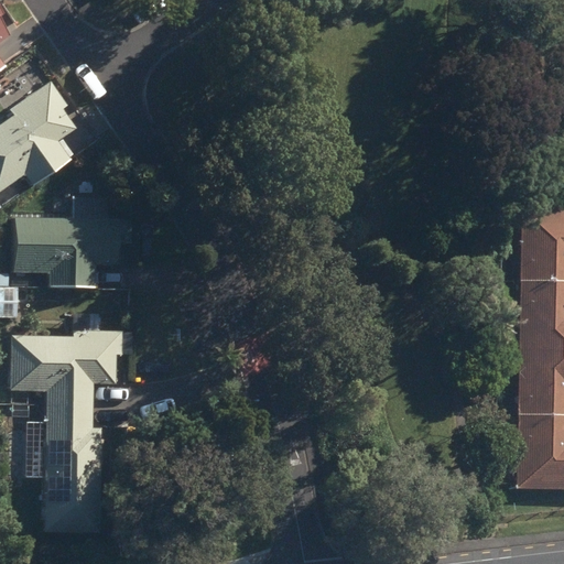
[(0,71),(6,67),(0,60),(0,44),(11,36),(0,20),(0,17),(6,13),(0,6),(0,71)]
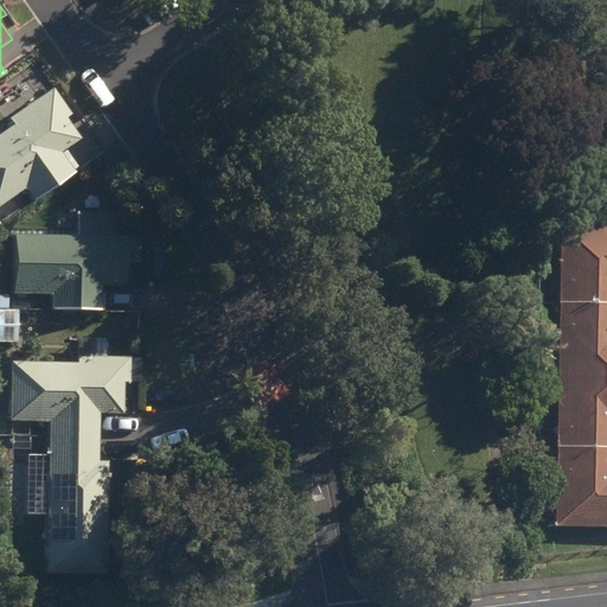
[(0,136),(0,208),(27,189),(37,202),(77,173),(63,153),(83,139),(68,119),(74,114),(56,90),(12,121),(16,126),(0,136)]
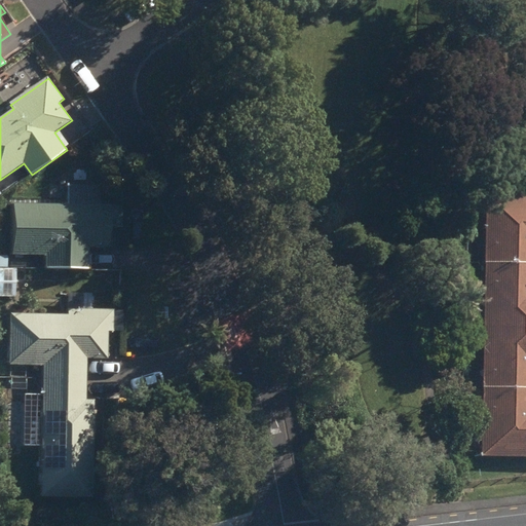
[(46,268),(89,269),(90,249),(110,249),(113,224),(118,224),(119,207),(102,205),(102,188),(70,187),(70,207),(13,205),(12,254),(46,255),(46,268)]
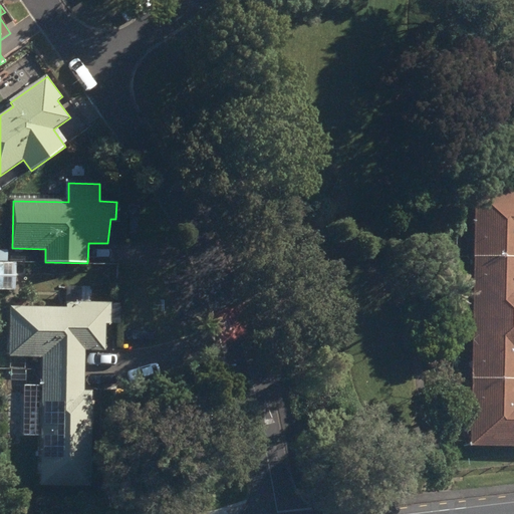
[(513,193),(478,193),(477,257),(513,257),(513,193)]
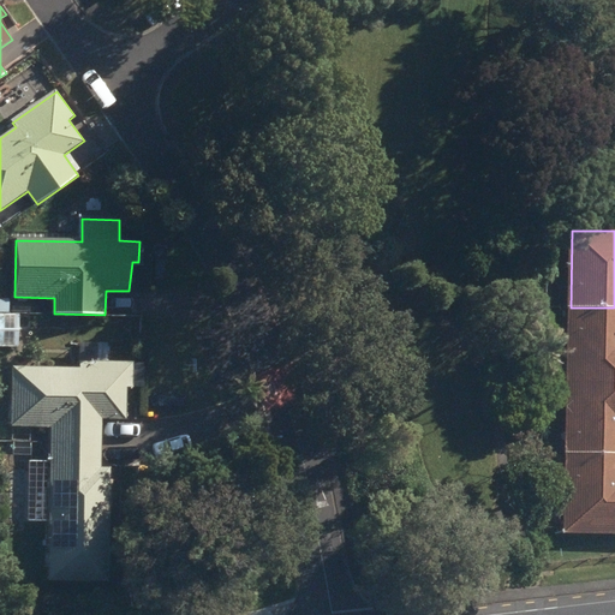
[(0,347),(19,348),(21,315),(10,315),(10,302),(0,299),(0,347)]
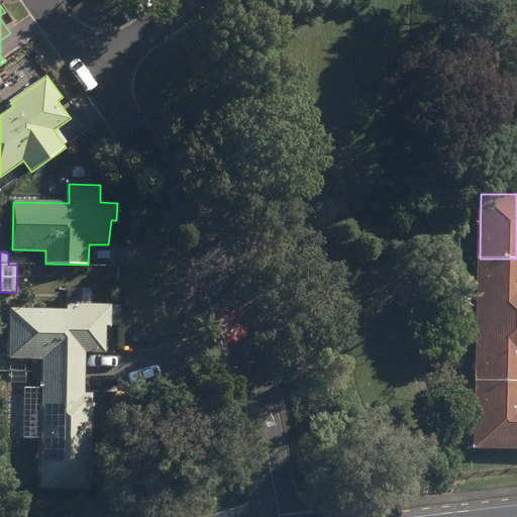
[(516,259),(480,259),(477,381),(516,381),(516,259)]
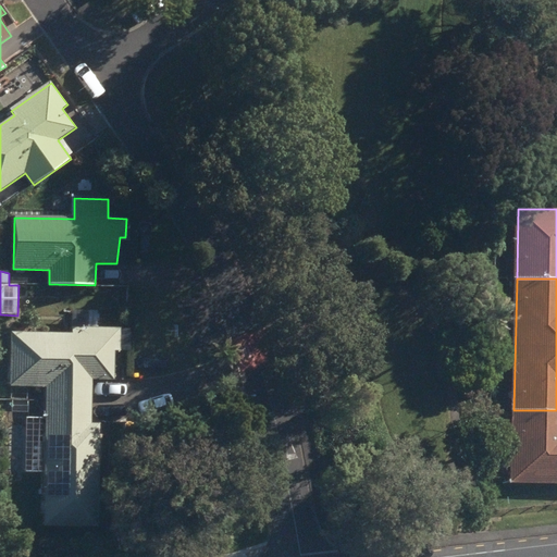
[(47,400),(93,400),(93,381),(114,381),(115,351),(132,351),(132,330),(98,329),(98,312),(74,311),(74,333),(13,333),(13,387),(32,386),(32,394),(44,394),(45,387),(48,387),(47,400)]
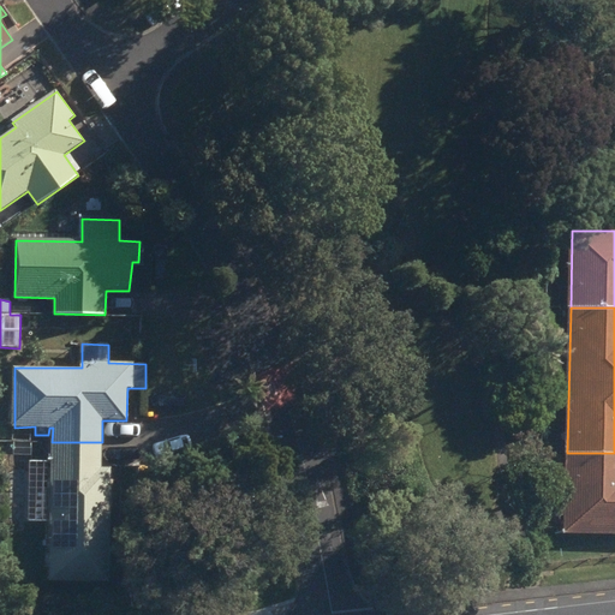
[(102,469),(102,442),(52,442),(52,580),(111,580),(111,469),(102,469)]
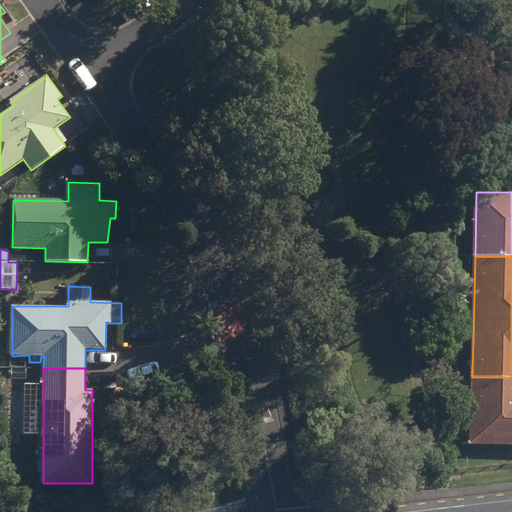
[(29,372),(29,381),(41,381),(41,372),(29,372)]
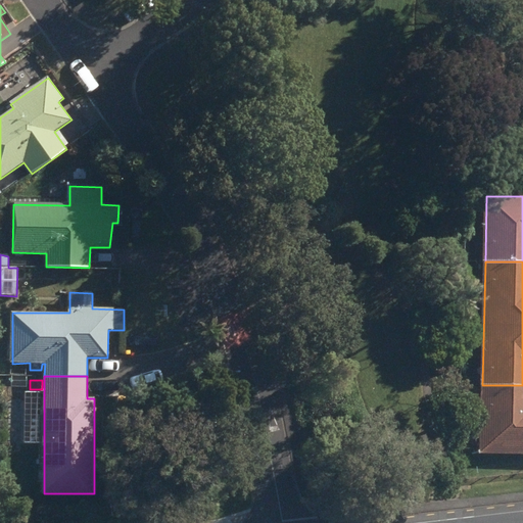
[(522,385),(482,385),(481,454),(522,454),(522,385)]
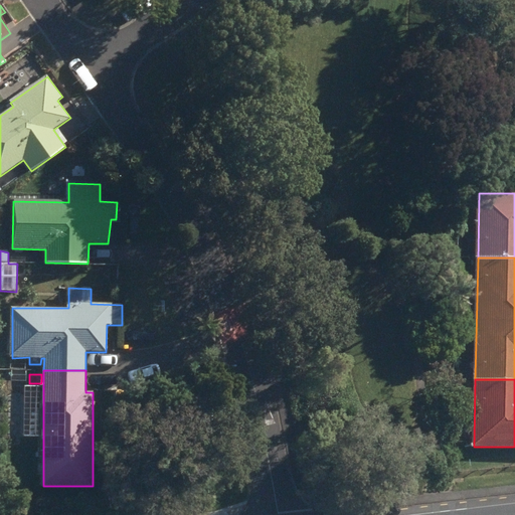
[(3,436),(23,436),(24,414),(4,414),(3,436)]
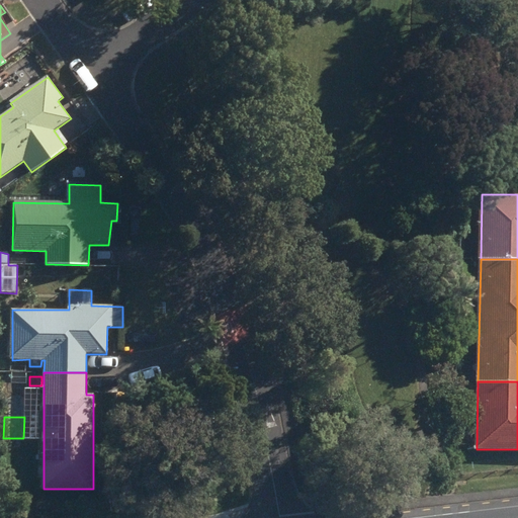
[(444,486),(445,495),(458,493),(457,485),(444,486)]
